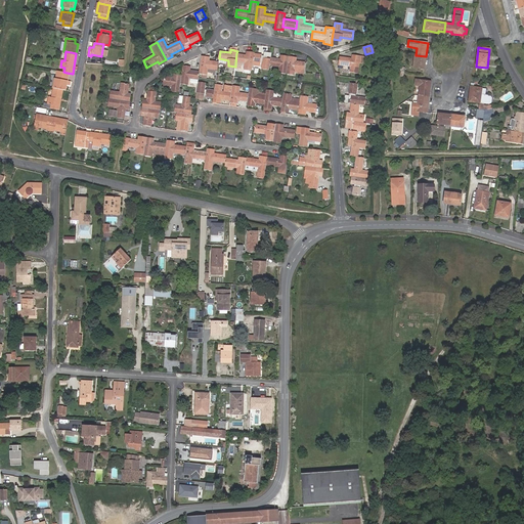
[(247,55),(236,53),(235,64),(242,66),(243,62),(246,62),(245,69),(252,70),(253,66),(254,61),(255,53),(248,52),(247,55)]
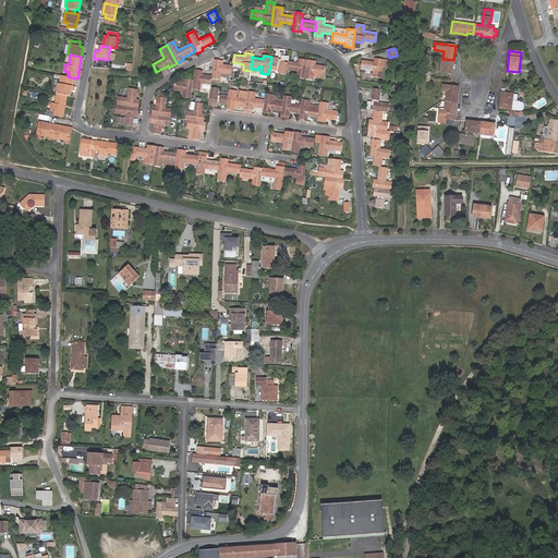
[(281,59),(271,57),(270,65),(278,67),(280,67),(279,73),(287,74),(288,70),(289,61),(290,57),(282,56),(281,59)]
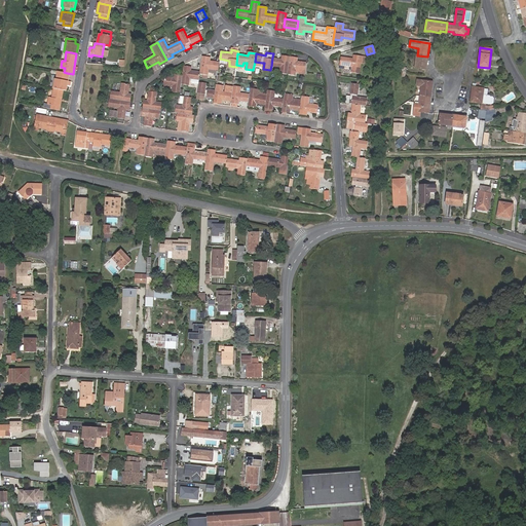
[(361,58),(354,55),(353,60),(341,58),(340,65),(352,67),(351,73),(359,74),(361,58)]
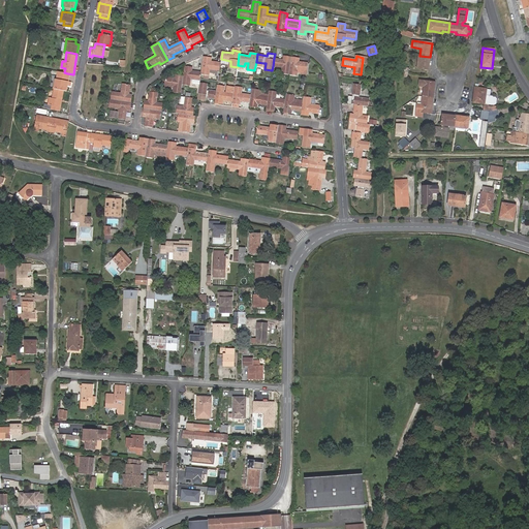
[(417,68),(429,69),(430,57),(419,56),(418,56),(417,68)]
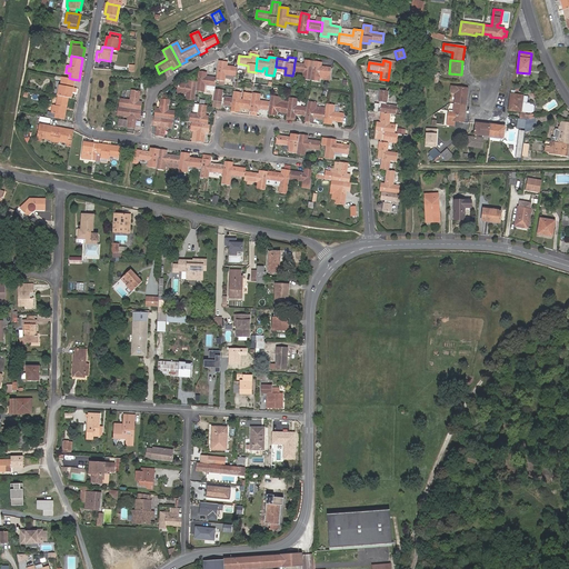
[(219,61),(217,78),(217,79),(225,80),(226,75),(236,76),(237,67),(227,66),(227,62),(219,61)]
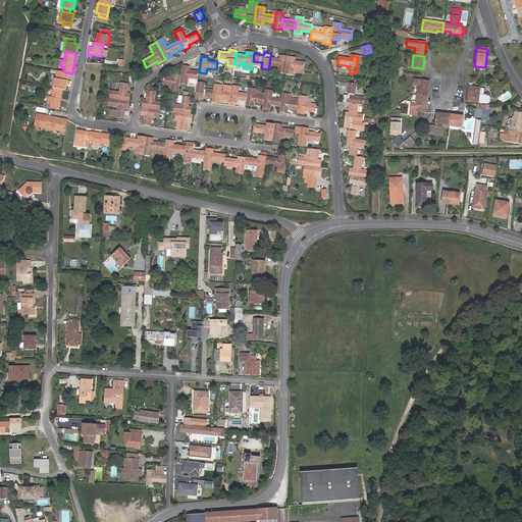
[(280,58),(270,57),(269,65),(278,66),(277,71),(285,73),(288,57),(280,56),(280,58)]
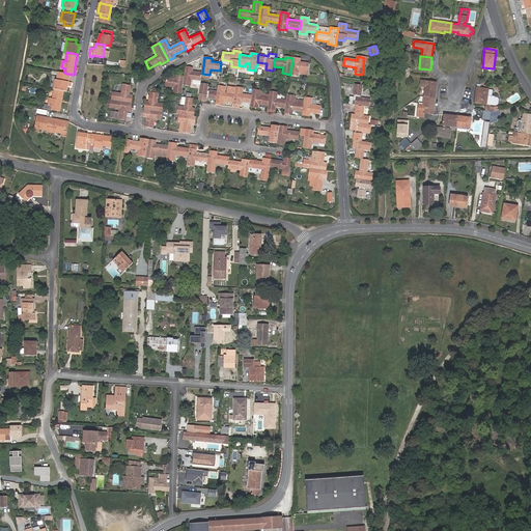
[(300,59),(292,58),(290,75),(298,76),(299,70),(308,71),(309,63),(300,61),(300,59)]
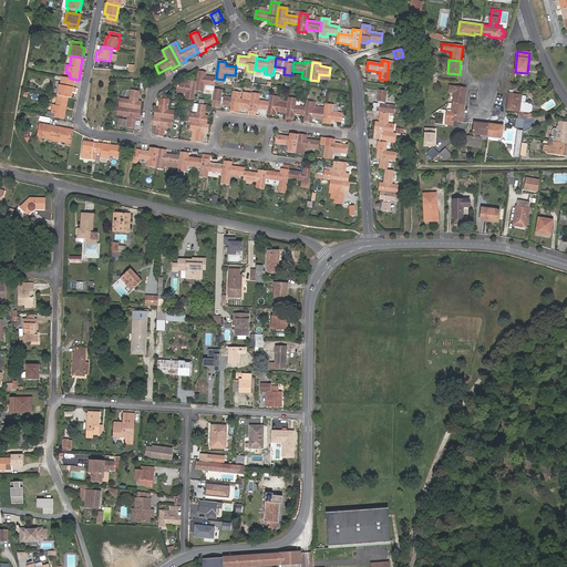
[(198,71),(196,82),(195,89),(204,91),(205,84),(215,86),(215,84),(216,79),(216,78),(205,75),(206,73),(198,71)]
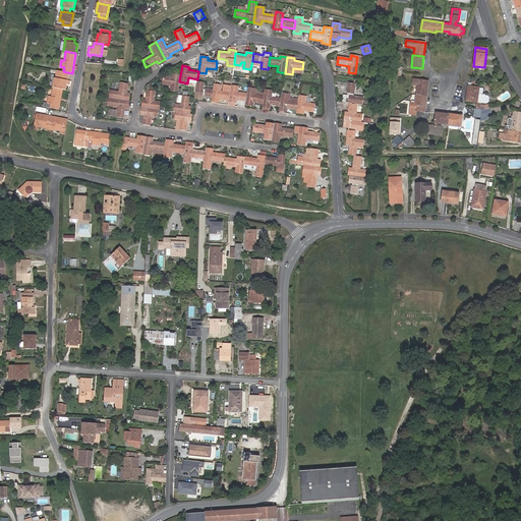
[(63,71),(59,70),(57,78),(54,78),(53,88),(63,90),(65,90),(66,83),(69,84),(70,80),(65,79),(66,72),(63,71)]
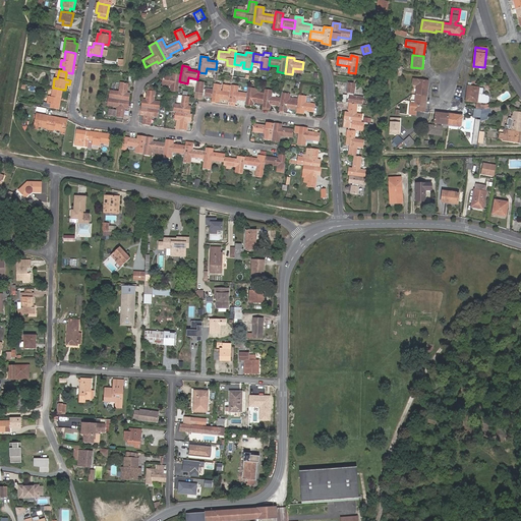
[(179,81),(180,75),(174,74),(173,77),(164,76),(163,83),(171,85),(170,91),(178,92),(179,81)]
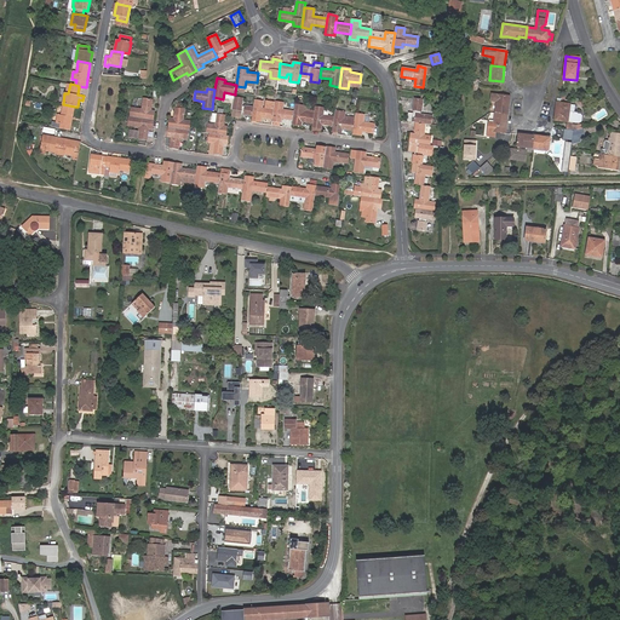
[(497,102),(495,113),(509,114),(510,96),(500,95),(492,93),(491,101),(497,102)]
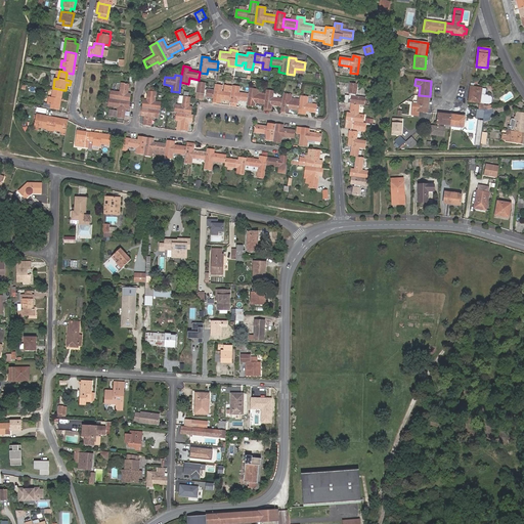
[(214,98),(215,90),(205,88),(206,83),(199,82),(195,97),(195,98),(203,99),(204,96),(214,98)]
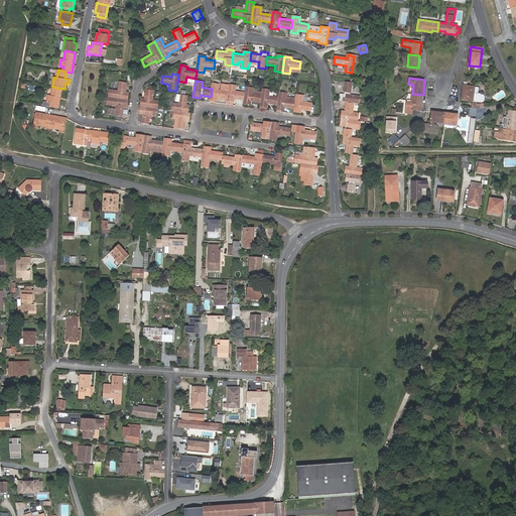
[(126,92),(127,83),(120,82),(118,91),(109,89),(108,97),(127,100),(128,92),(126,92)]
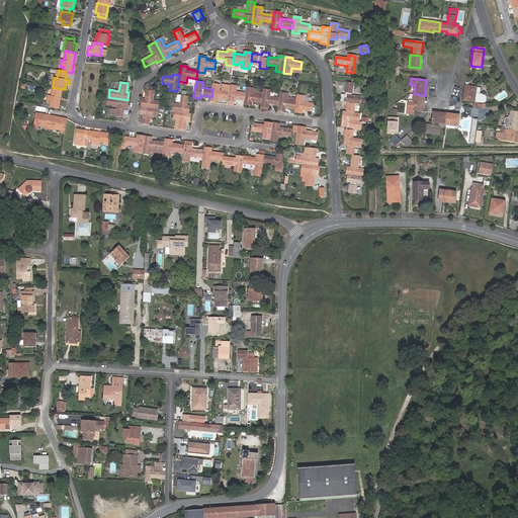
[(348,102),(356,103),(360,104),(361,97),(352,95),(353,83),(346,82),(344,94),(341,94),(341,101),(348,102)]
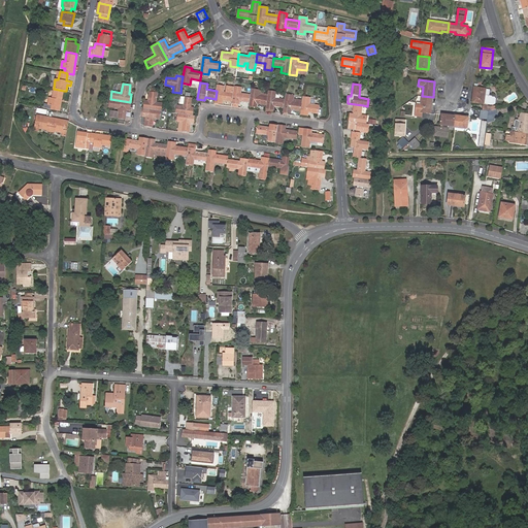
[(217,85),(217,91),(216,99),(215,101),(222,102),(223,100),(232,101),(233,93),(224,92),(225,86),(217,85)]
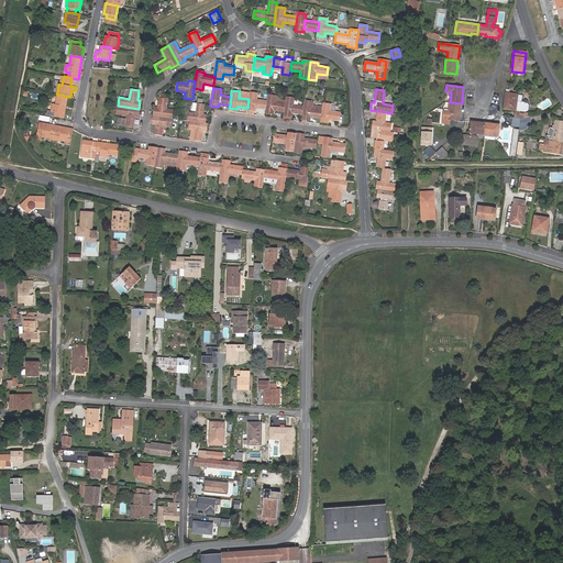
[(250,92),(249,99),(247,108),(247,110),(255,111),(256,108),(266,110),(267,100),(257,99),(258,94),(250,92)]
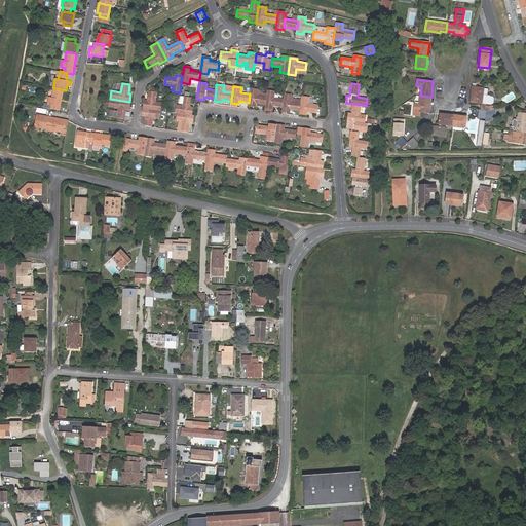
[(482,104),(481,110),(487,111),(489,110),(489,107),(486,106),(486,105),(491,105),(493,103),(494,99),(492,96),(487,96),(488,90),(484,89),(484,88),(473,87),(471,102),(482,104)]
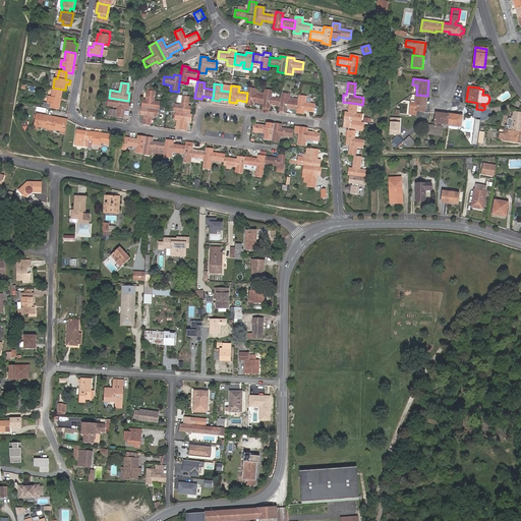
[(59,109),(63,90),(53,88),(51,97),(48,97),(47,103),(50,103),(49,107),(59,109)]
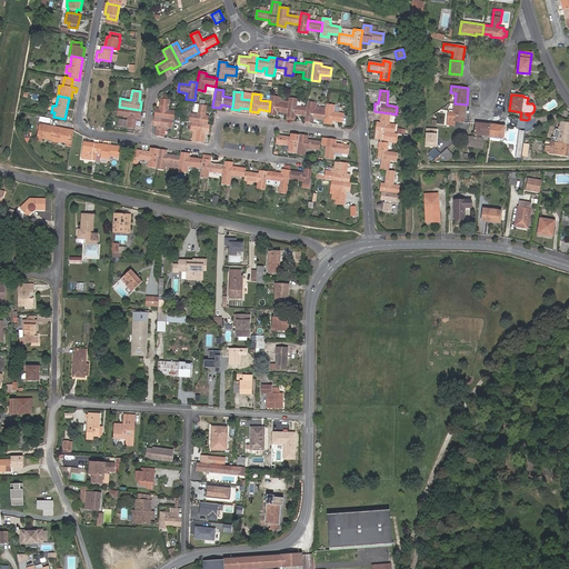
[(271,96),(270,101),(269,111),(269,113),(277,115),(277,112),(287,113),(289,105),(278,102),(279,97),(271,96)]
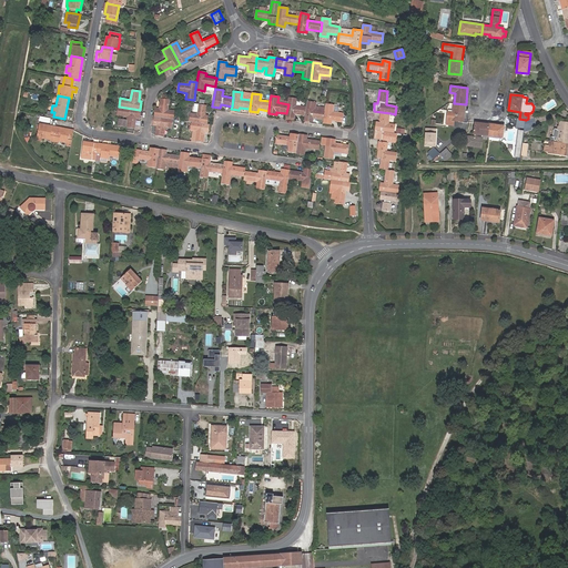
[(288,98),(288,104),(286,113),(286,117),(295,118),(295,114),(305,115),(306,107),(296,105),(297,99),(288,98)]
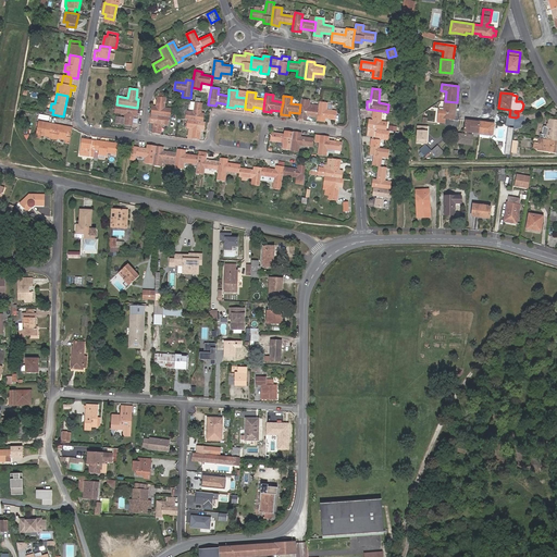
[(152,114),(170,116),(171,109),(164,108),(166,98),(158,97),(157,107),(153,107),(152,114)]
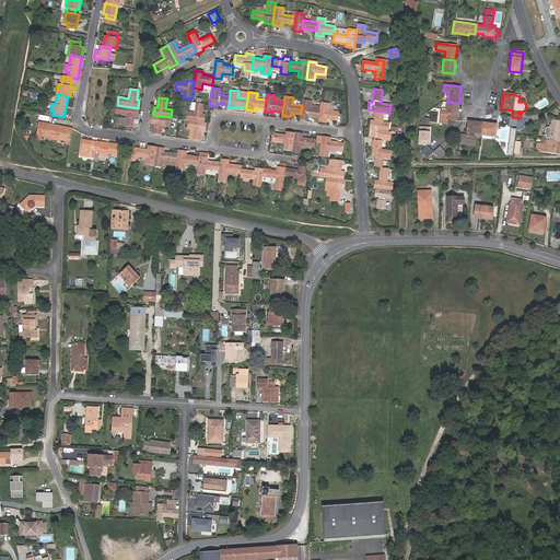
[(308,116),(319,117),(321,106),(313,105),(312,109),(310,109),(311,102),(303,101),(302,105),(301,114),(301,118),(308,119),(308,116)]
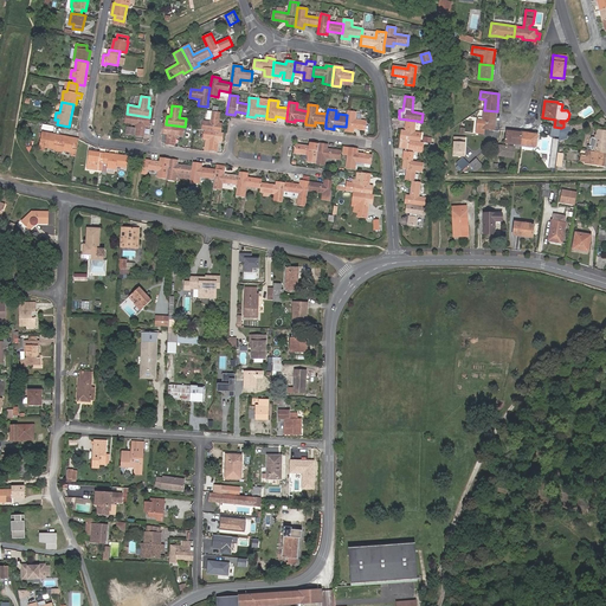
[(497,111),(484,110),(483,121),(477,120),(476,133),(483,134),(484,128),(495,129),(497,111)]
